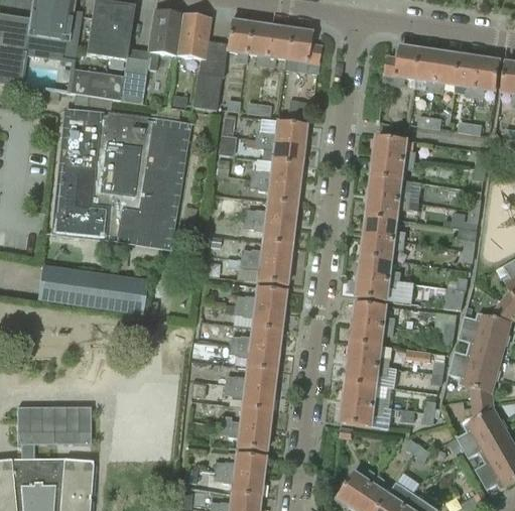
[(74,68),(75,60),(77,45),(83,10),(73,8),(74,0),(32,0),(29,22),(1,18),(3,8),(0,7),(0,80),(71,92),(74,68)]
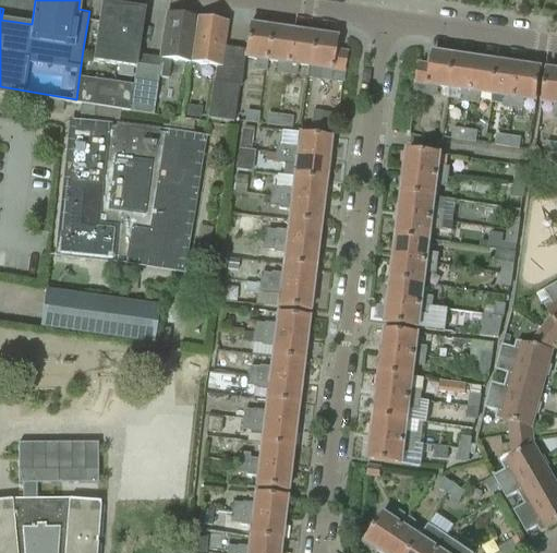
[(124,1),(117,0),(103,0),(93,58),(114,61),(124,1)]
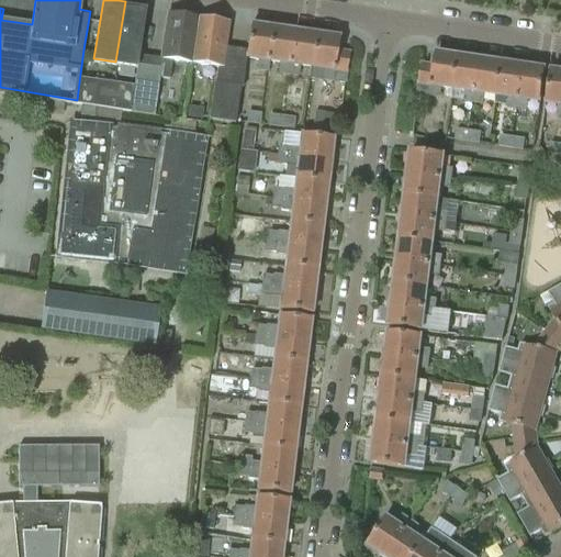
[(146,4),(125,1),(115,62),(137,65),(139,51),(146,4)]
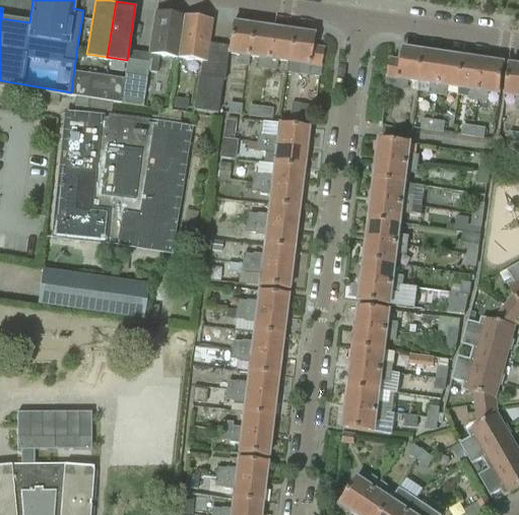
[(179,55),(185,12),(156,8),(150,50),(129,47),(127,60),(125,75),(122,100),(143,103),(148,68),(157,69),(160,52),(179,55)]
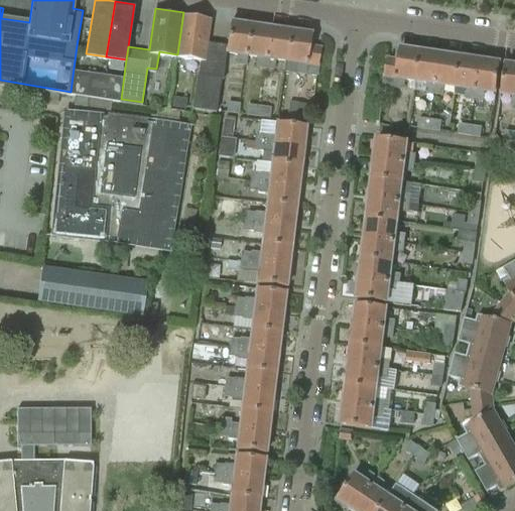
[(207,40),(211,16),(183,12),(177,54),(201,57),(199,71),(198,71),(192,106),(217,109),(217,107),(223,108),(225,98),(219,97),(222,76),(224,77),(227,50),(228,50),(229,43),(227,43),(207,40)]
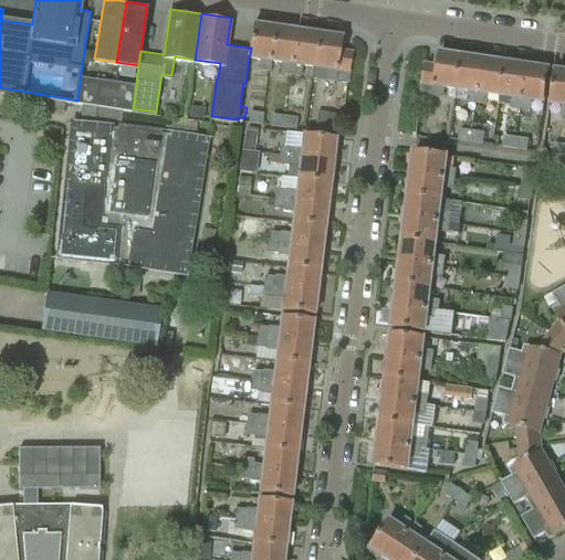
[(253,21),(249,48),(251,48),(250,55),(261,57),(259,65),(270,66),(271,56),(275,24),(253,21)]
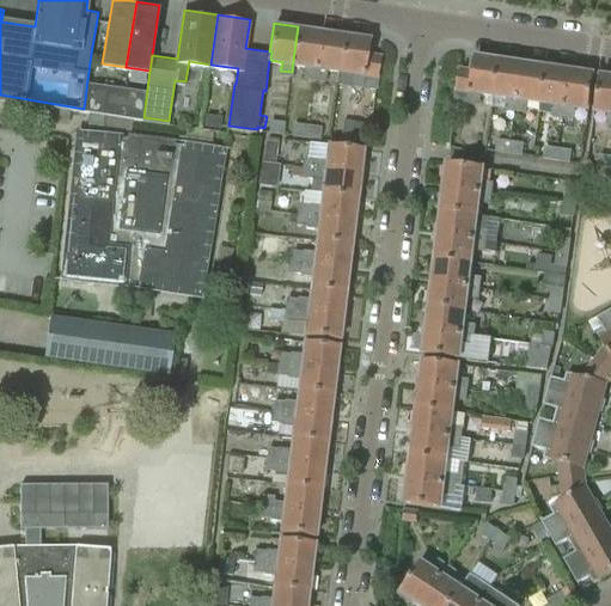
[(322,30),(298,26),(293,61),(307,63),(306,74),(315,75),(322,30)]
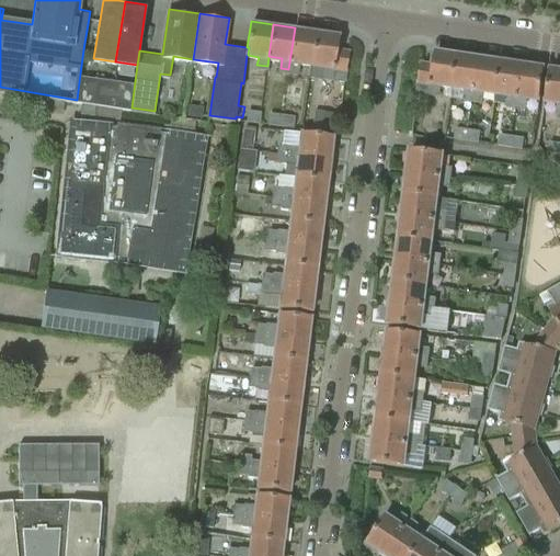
[(299,60),(312,63),(317,31),(295,27),(288,69),(298,71),(299,60)]
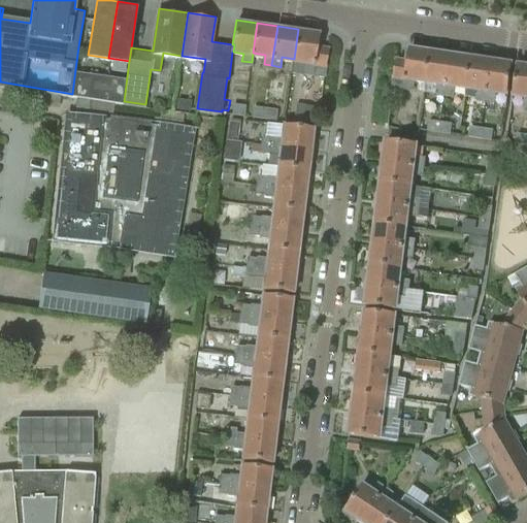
[(320,32),(298,29),(294,59),(305,61),(304,70),(325,73),(329,45),(318,43),(320,32)]
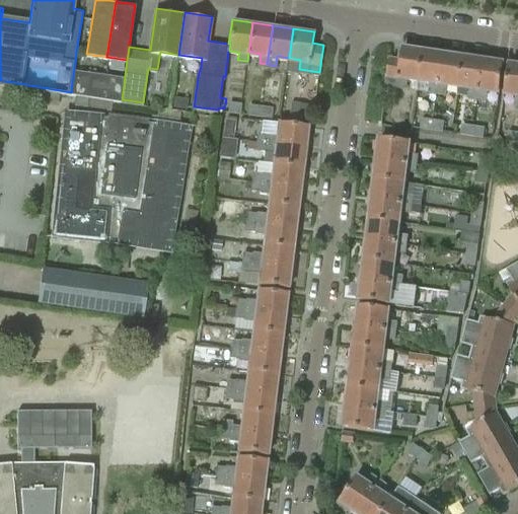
[(419,77),(424,48),(403,45),(402,45),(401,55),(390,53),(385,81),(407,85),(408,76),(419,77)]
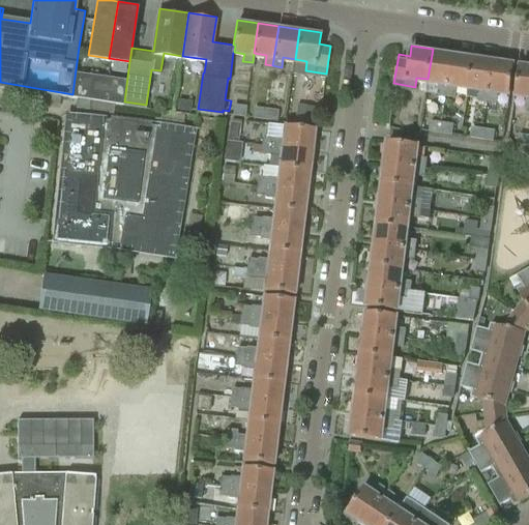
[(447,91),(453,52),(433,49),(428,79),(440,81),(439,90),(447,91)]
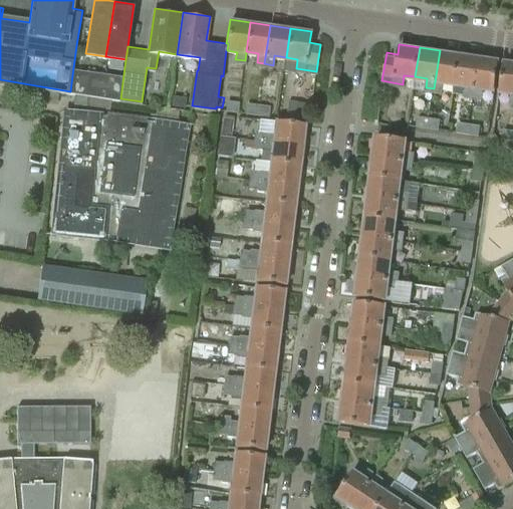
[(455,82),(459,53),(440,50),(434,88),(442,89),(443,81),(455,82)]
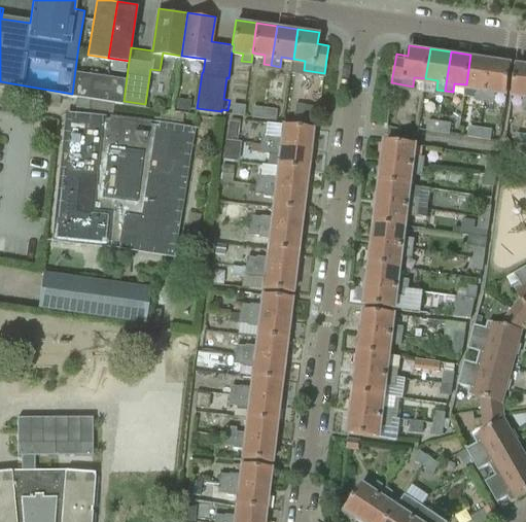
[(485,97),(491,58),(470,55),(466,84),(479,87),(477,96),(485,97)]
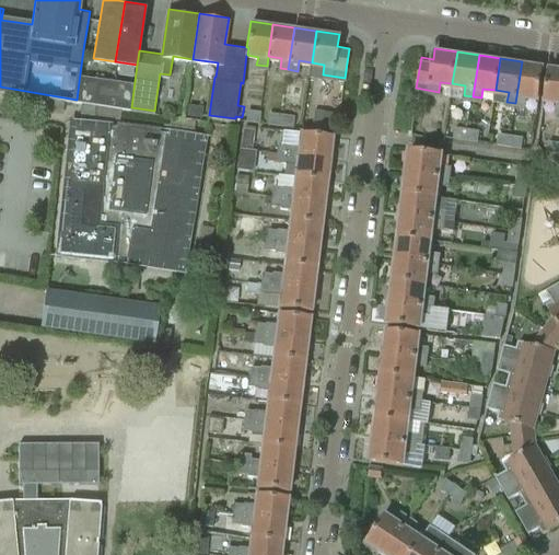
[(539,96),(545,65),(522,61),(515,103),(525,105),(526,95),(539,96)]
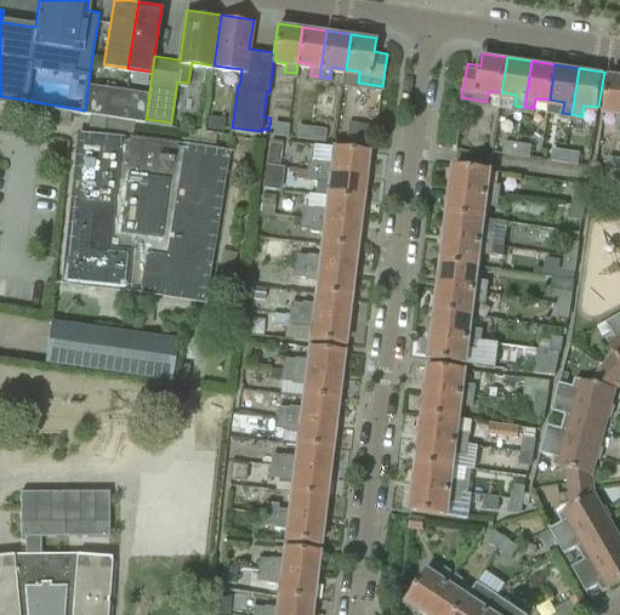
[(89,81),(85,110),(92,110),(128,117),(146,119),(149,90),(148,90),(104,84),(106,75),(90,73),(89,81)]
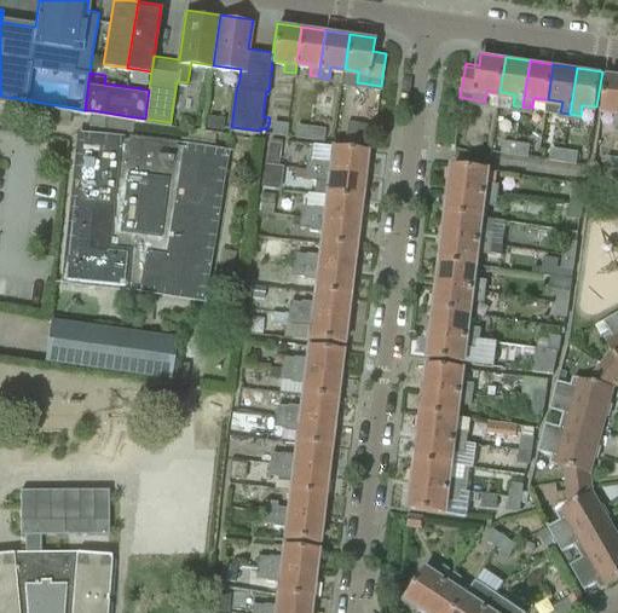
[(617,74),(607,73),(602,108),(617,110),(616,121),(617,121),(617,74)]
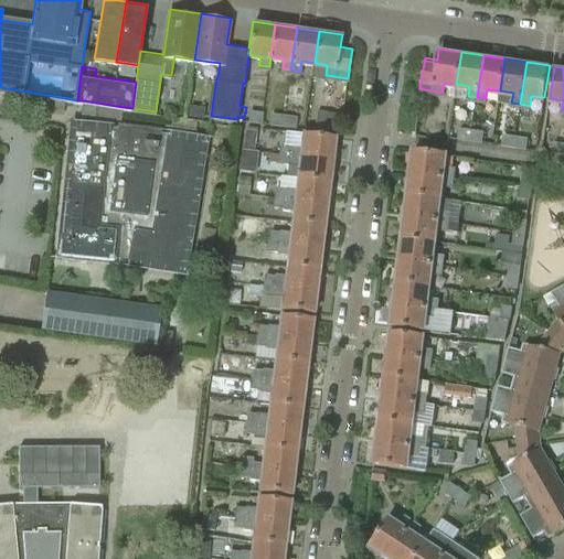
[(82,111),(96,113),(115,116),(116,106),(84,100),(82,111)]
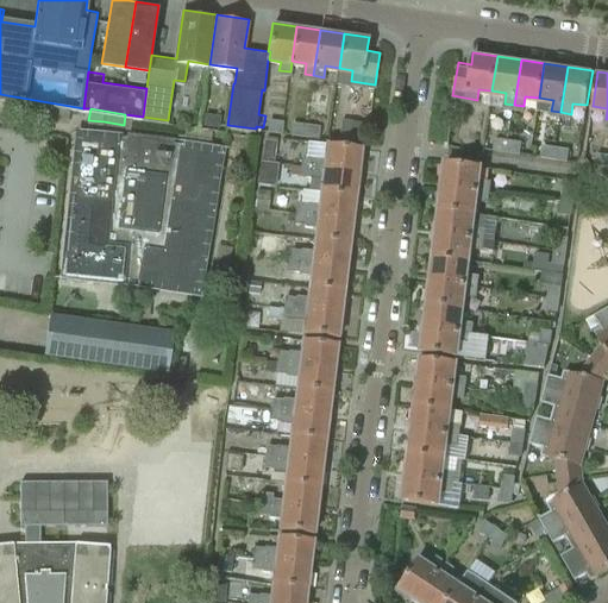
[(220,114),(205,112),(204,123),(219,125),(220,114)]
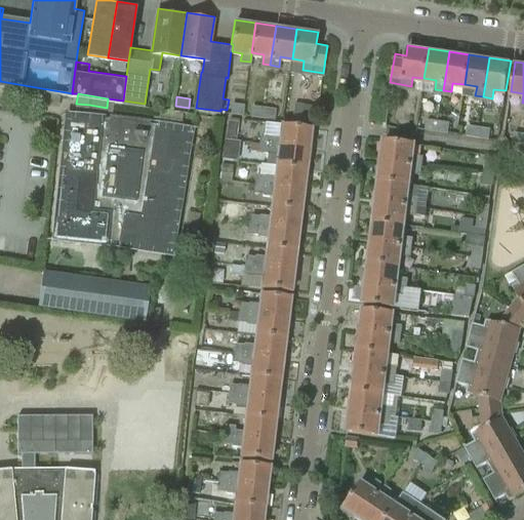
[(314,103),(296,100),(294,114),(311,117),(314,103)]
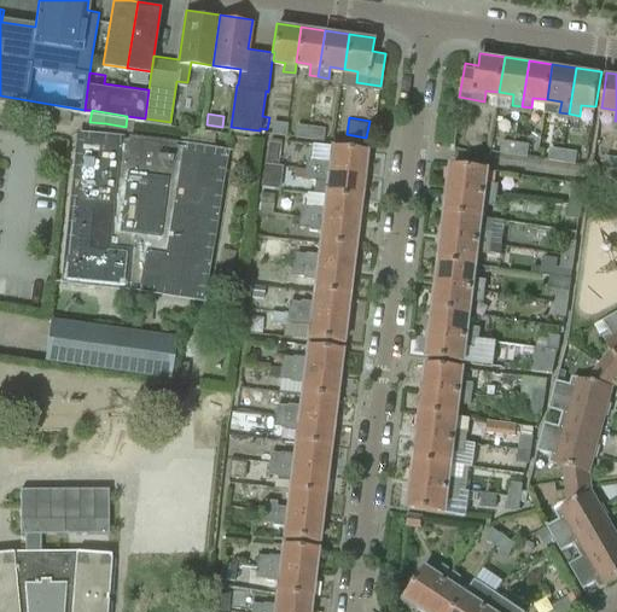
[(287,121),(274,120),(273,129),(286,132),(287,121)]
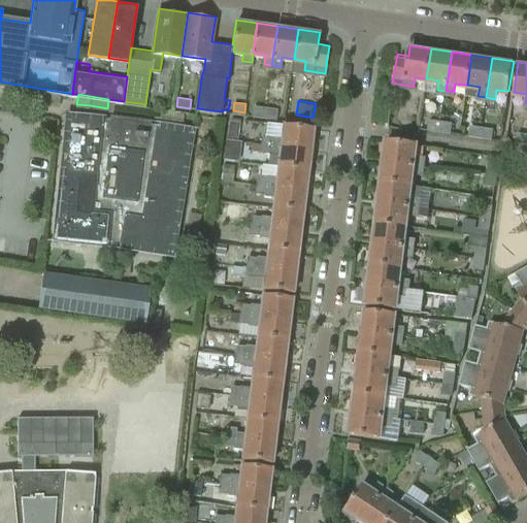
[(265,115),(266,105),(255,104),(254,113),(265,115)]
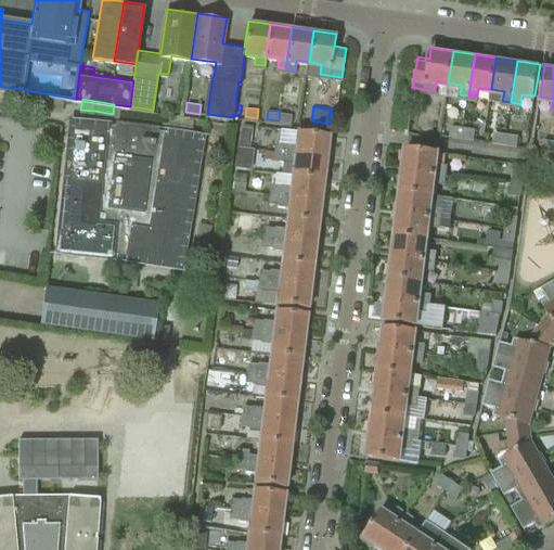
[(280,111),(279,120),(290,123),(291,113),(280,111)]
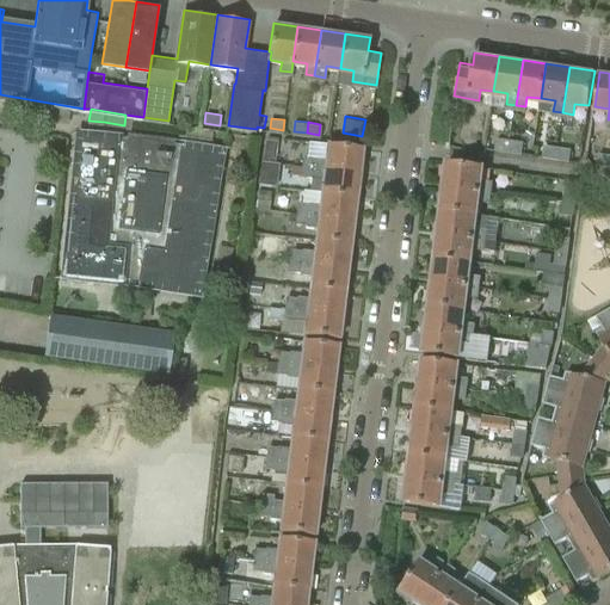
[(78,129),(76,136),(63,275),(124,282),(124,275),(141,277),(140,283),(201,292),(223,148),(172,140),(173,137),(130,131),(129,134),(78,129)]
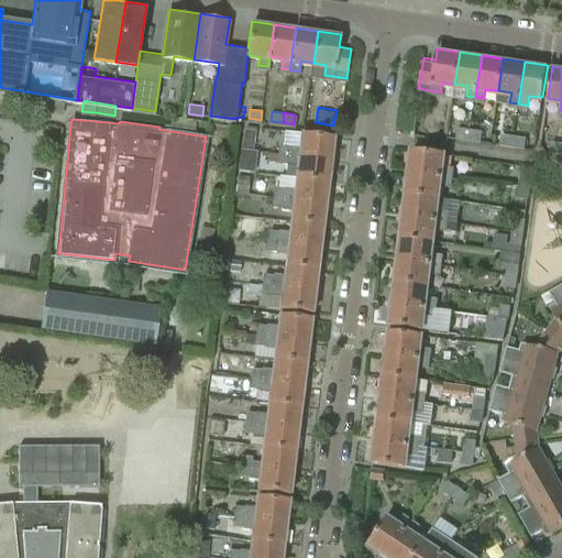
[(472,120),(471,127),(470,135),(487,139),(489,126),(484,124),(484,121),(472,120)]
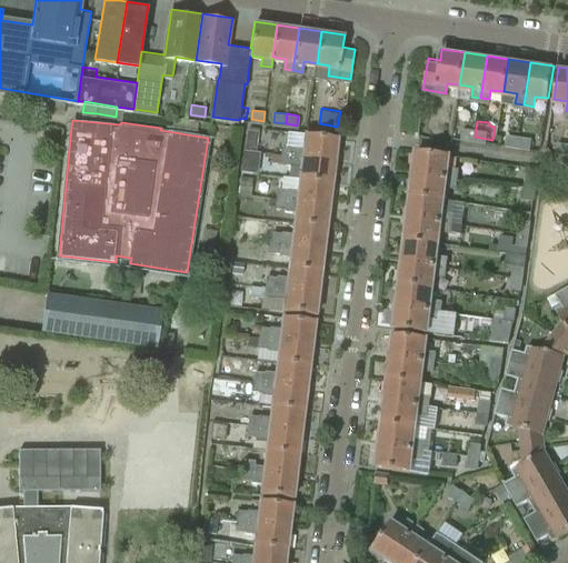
[(462,136),(475,137),(476,128),(464,126),(462,136)]
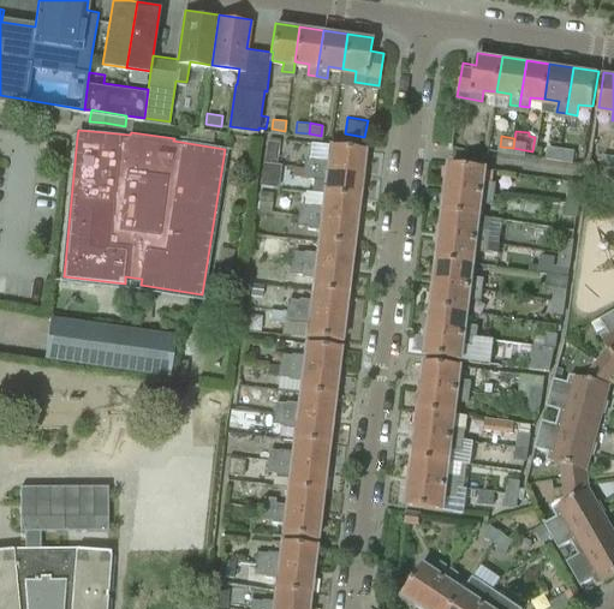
[(268,137),(264,160),(276,161),(280,138),(268,137)]
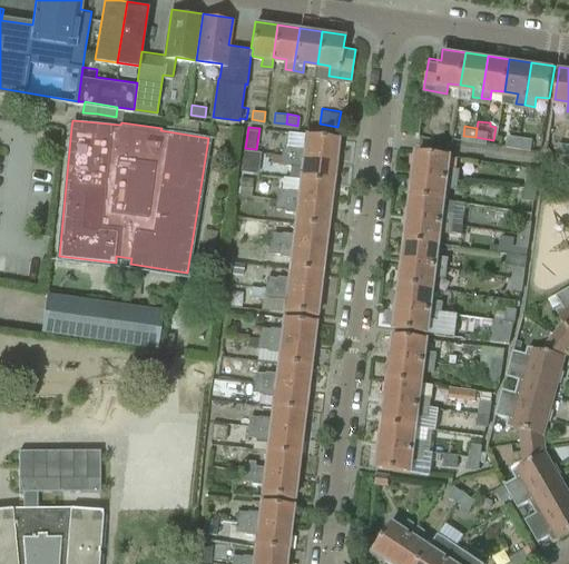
[(284,142),(283,151),(335,158),(339,135),(306,131),(305,142),(294,141),(293,144),(284,142)]
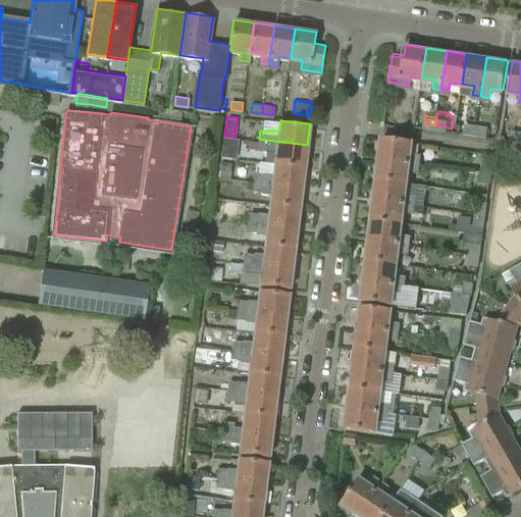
[(465,131),(475,132),(476,123),(466,121),(465,131)]
